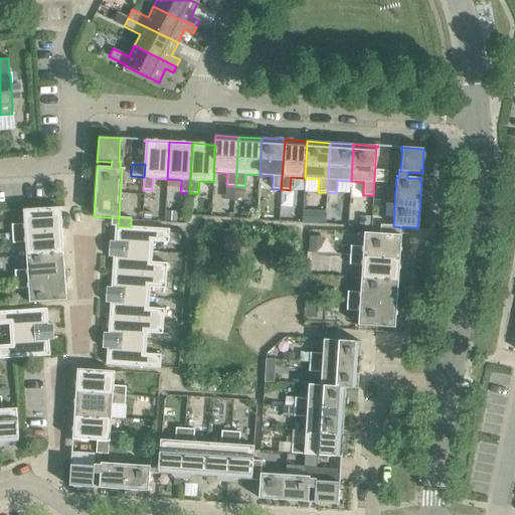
[(374,182),(386,183),(387,171),(375,170),(374,182)]
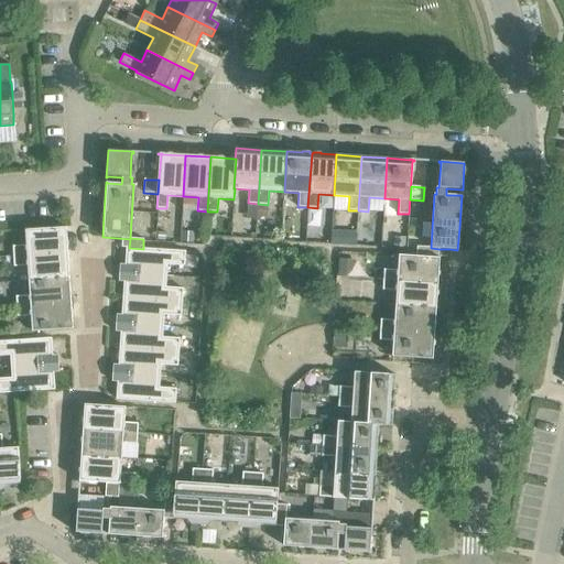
[(258,207),(258,217),(267,217),(268,207),(258,207)]
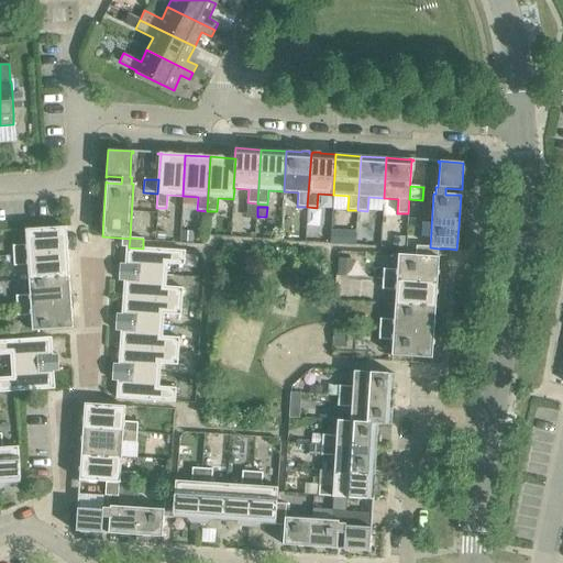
[(12,246),(13,256),(67,253),(66,227),(33,229),(33,230),(25,230),(26,245),(12,246)]
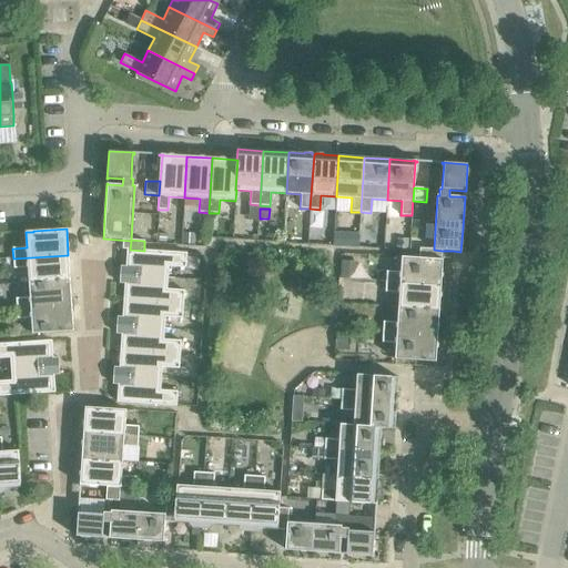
[(344,233),(343,247),(358,249),(358,234),(344,233)]
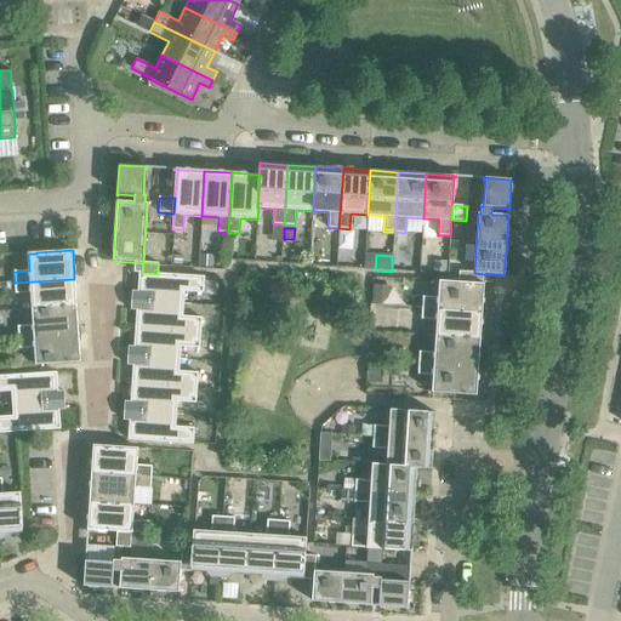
[(433,261),(432,272),(446,273),(446,262),(433,261)]
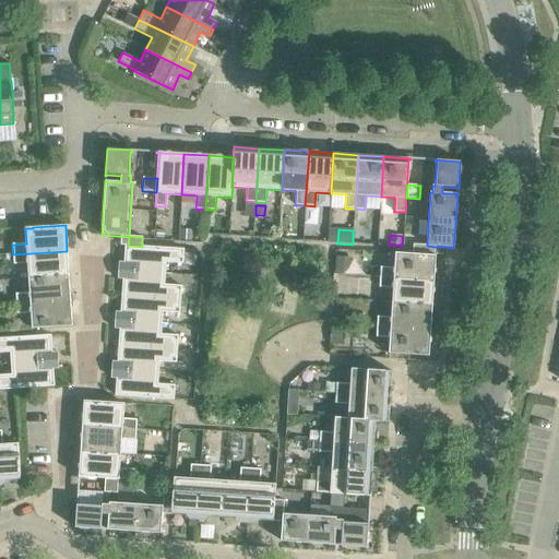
[(413,245),(413,254),(433,256),(435,247),(427,246),(413,245)]
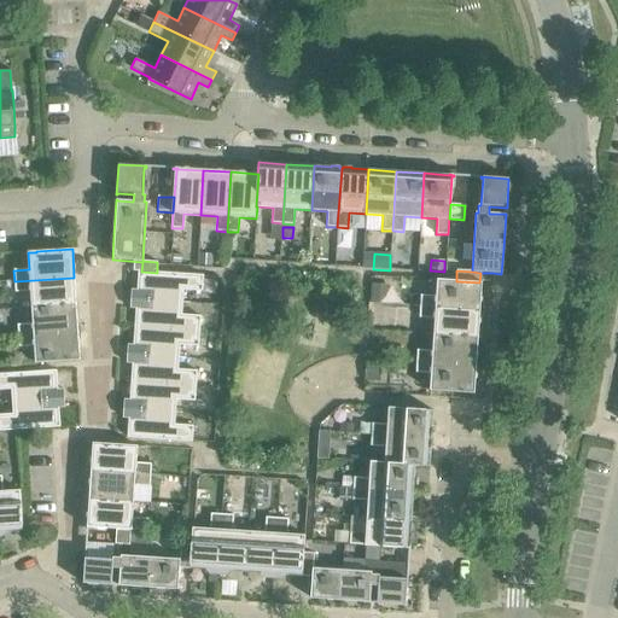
[(139,272),(136,299),(182,303),(184,290),(202,291),(203,275),(157,273),(141,272),(139,272)]
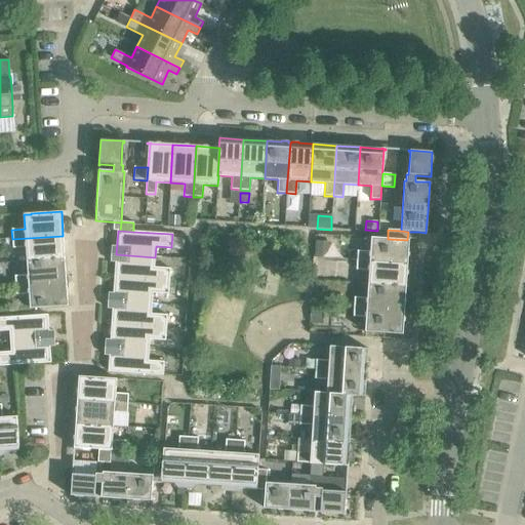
[(26,247),(27,261),(65,259),(63,236),(12,239),(13,248),(26,247)]
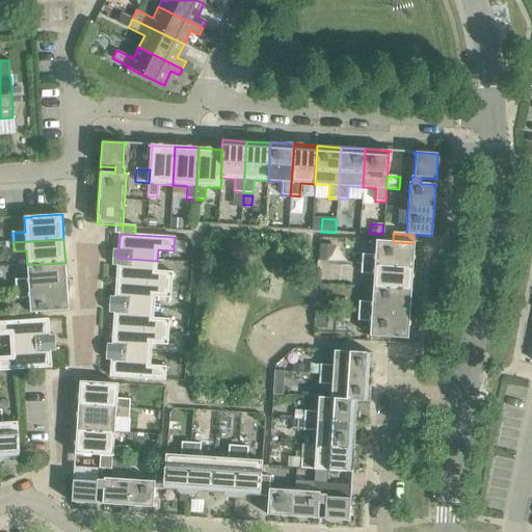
[(362,255),(362,264),(413,267),(415,243),(413,243),(393,242),(376,240),(375,256),(362,255)]
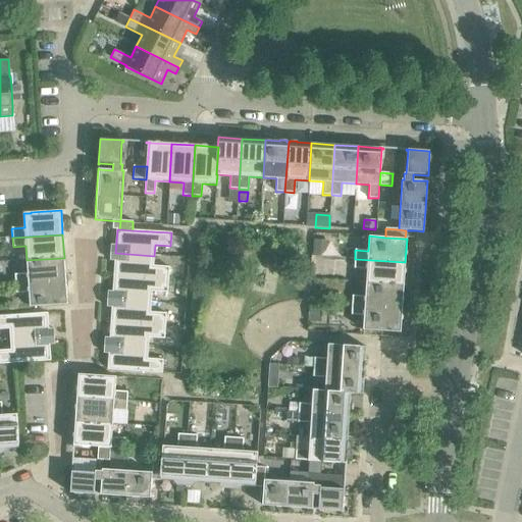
[(313,240),(312,256),(329,257),(330,241),(313,240)]
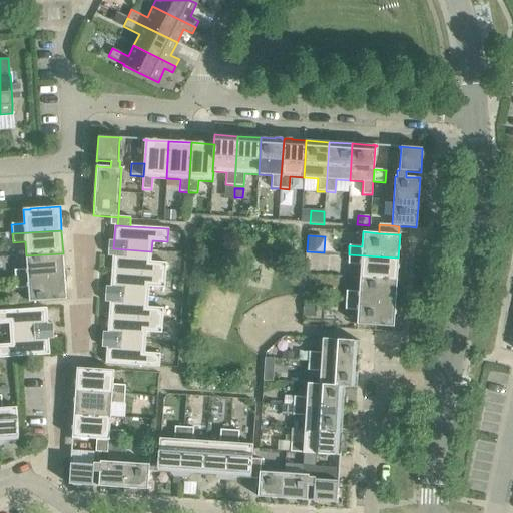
[(113,248),(111,272),(165,275),(166,263),(150,262),(151,251),(113,248)]
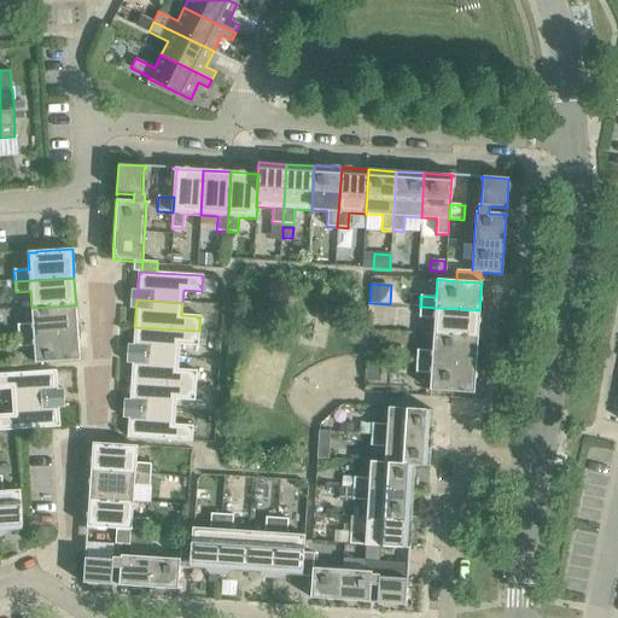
[(17,325),(18,336),(77,332),(76,305),(31,308),(33,325),(17,325)]
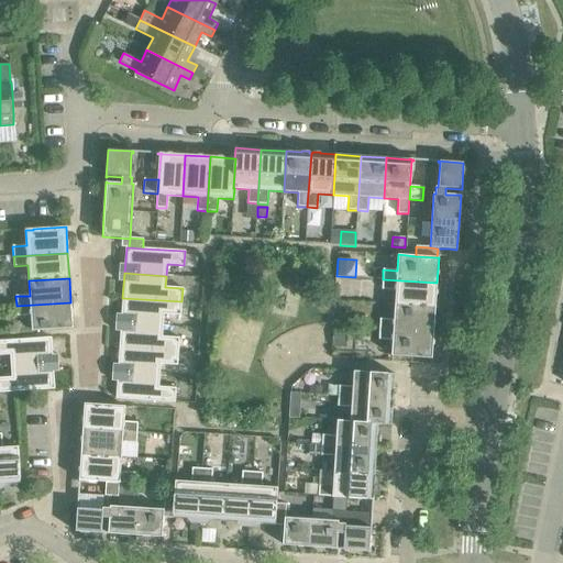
[(396,290),(395,306),(435,308),(437,283),(383,279),(382,289),(396,290)]
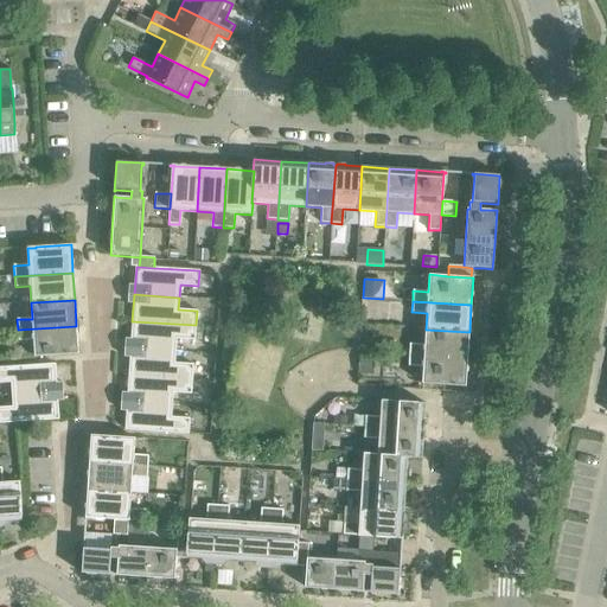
[(132,321),(131,349),(176,351),(177,339),(195,340),(196,325),(132,321)]
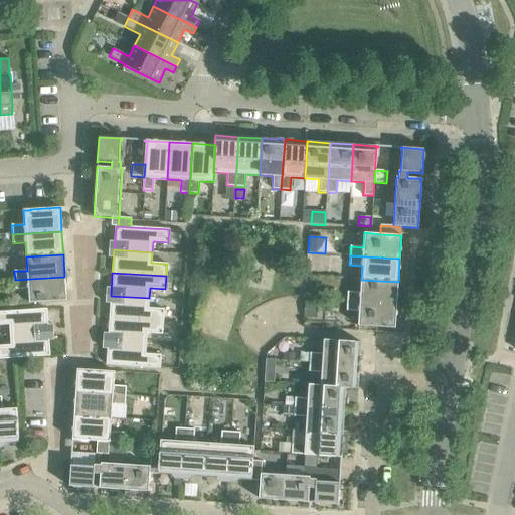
[(64,277),(15,280),(16,290),(28,289),(29,303),(66,301),(64,277)]
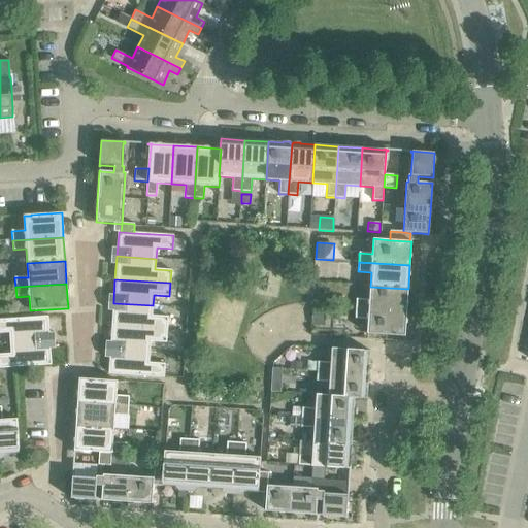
[(356,299),(356,309),(406,312),(408,289),(370,287),(369,300),(356,299)]
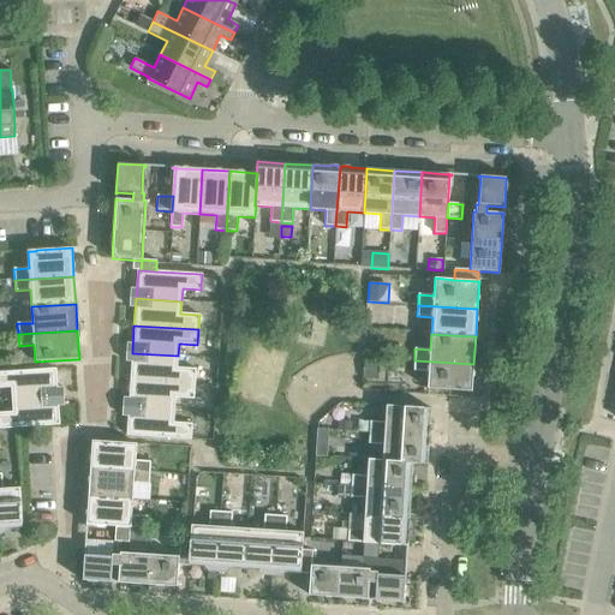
[(365,345),(365,358),(381,358),(381,346),(365,345)]
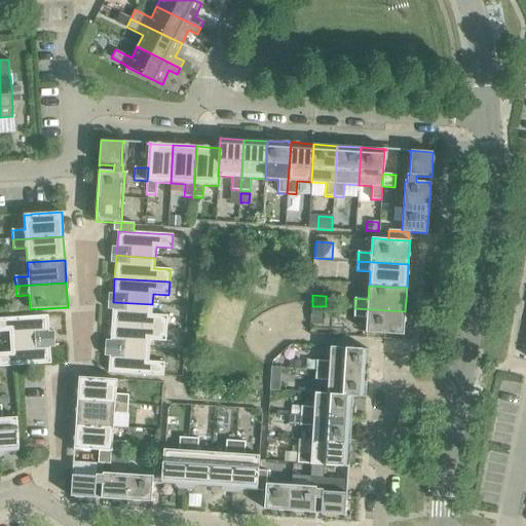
[(113,302),(111,325),(166,329),(167,316),(151,314),(152,304),(113,302)]
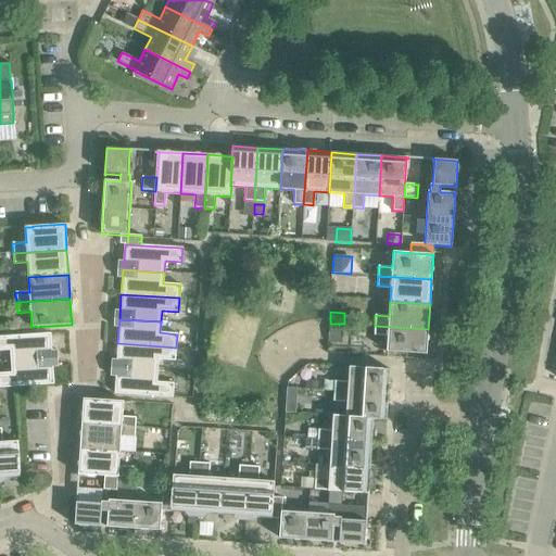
[(330,324),(329,342),(343,342),(344,324),(330,324)]
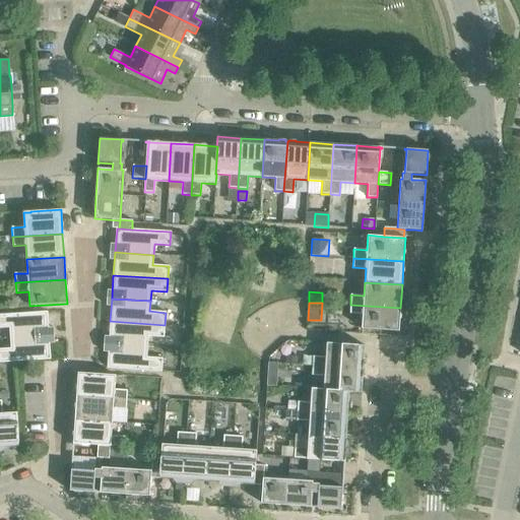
[(400,308),(350,305),(349,314),(363,314),(362,329),(399,331),(400,308)]
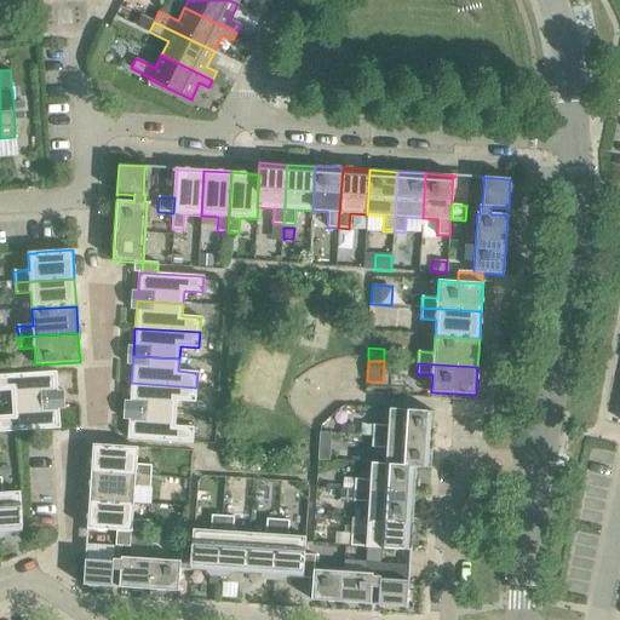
[(0,391),(11,391),(12,403),(58,400),(56,372),(0,375),(0,391)]
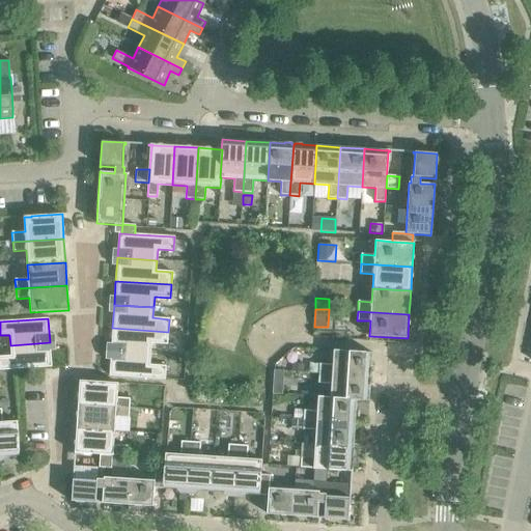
[(112,328),(111,352),(150,355),(151,343),(167,344),(168,332),(112,328)]
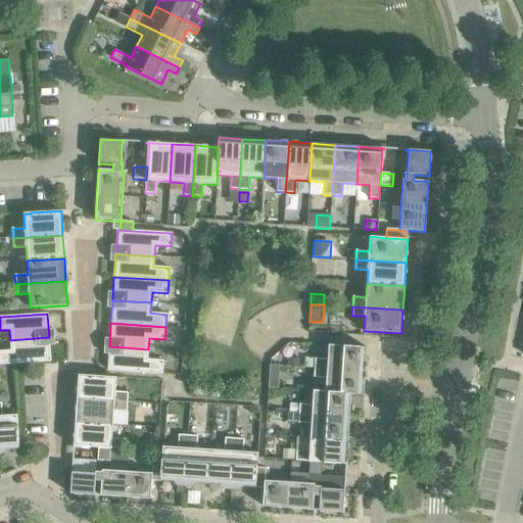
[(49,337),(10,340),(10,350),(0,350),(0,365),(50,362),(49,337)]
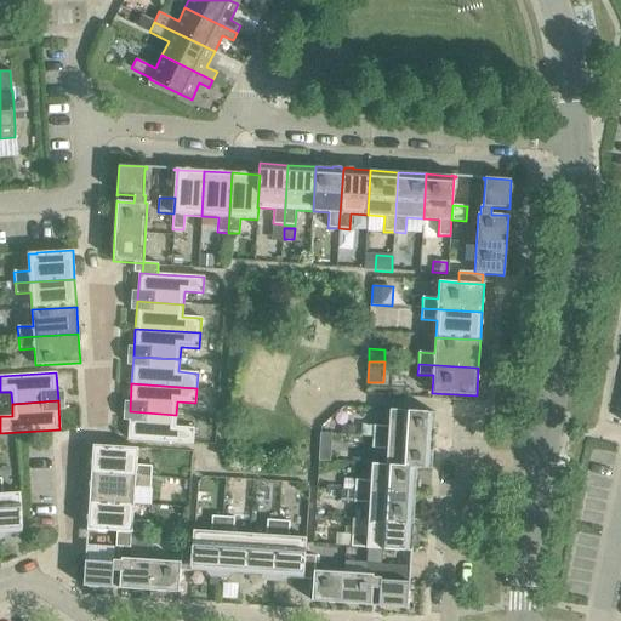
[(374,426),(374,437),(433,440),(433,439),(434,439),(436,431),(433,431),(434,412),(391,410),(389,427),(374,426)]
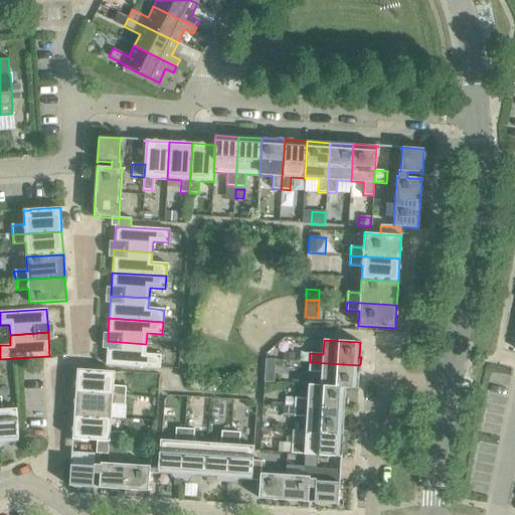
[(146,344),(108,341),(106,365),(160,368),(161,355),(145,354),(146,344)]
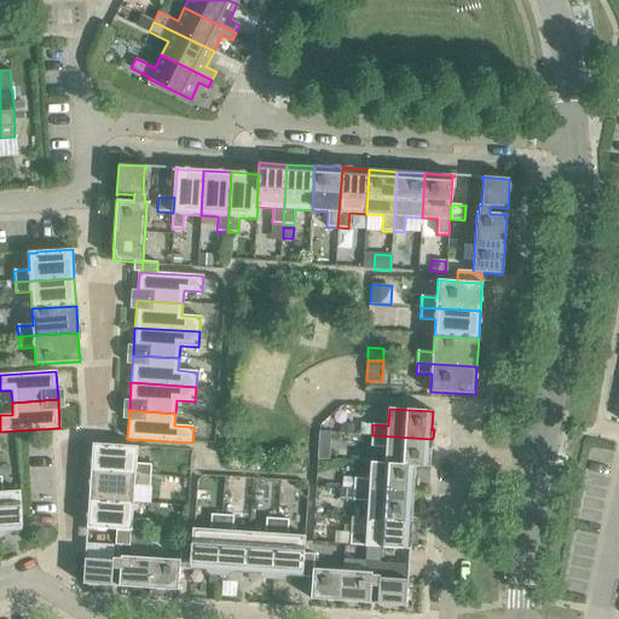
[(341,424),(340,433),(352,434),(353,424),(341,424)]
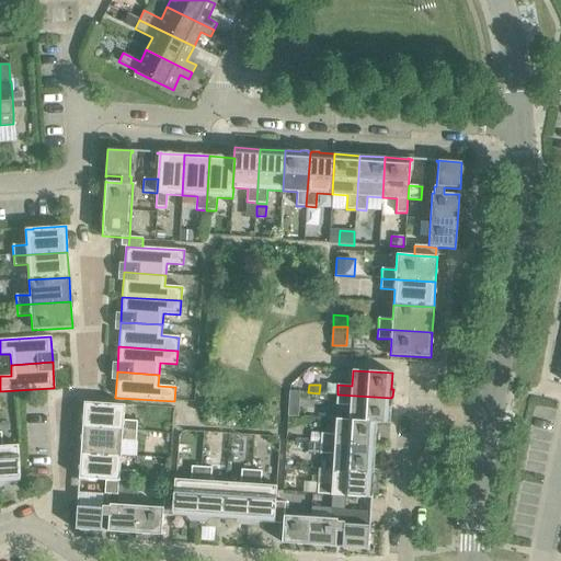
[(350,405),(350,420),(348,421),(376,422),(376,423),(389,424),(390,408),(392,408),(392,400),(391,400),(391,398),(338,395),(336,404),(350,405)]
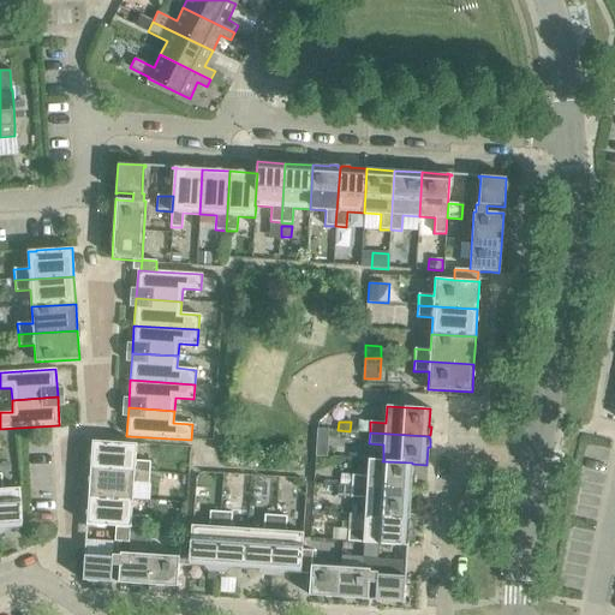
[(91,441),(90,469),(149,473),(150,463),(135,461),(136,445),(100,441),(91,441)]
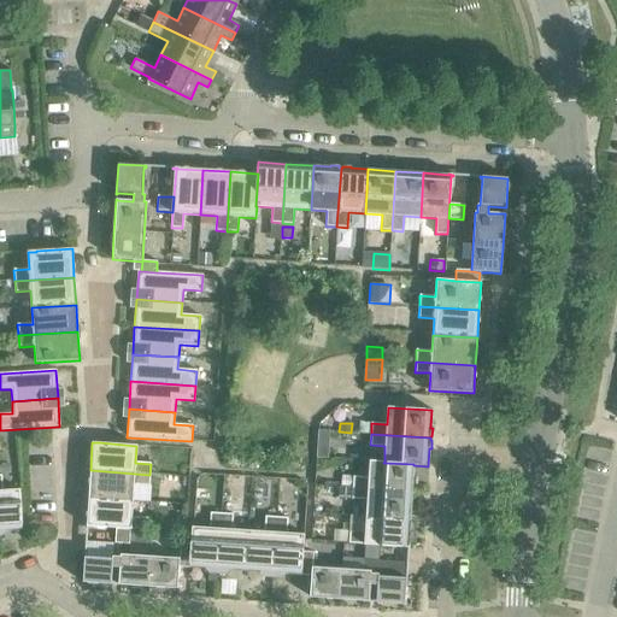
[(318,442),(317,458),(328,458),(329,442),(318,442)]
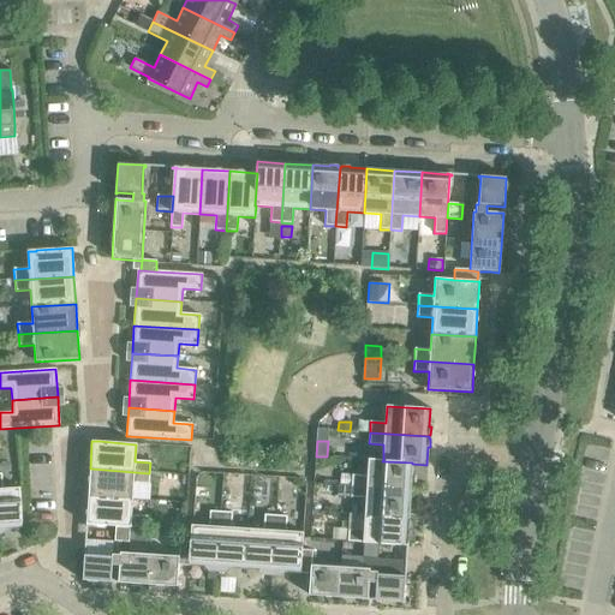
[(352,476),(352,487),(411,490),(412,464),(412,463),(382,461),(383,460),(369,459),(368,477),(352,476)]
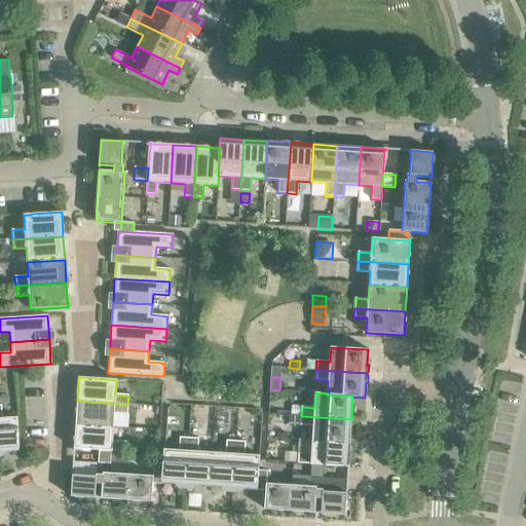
[(77,401),(75,424),(113,427),(114,413),(127,414),(127,405),(77,401)]
